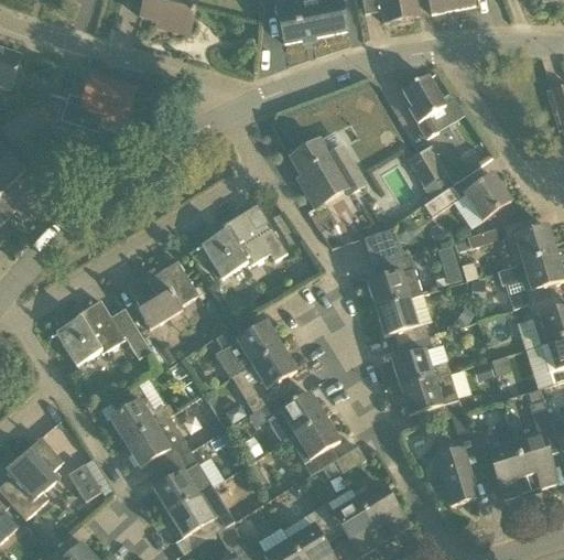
[(145,0),(141,15),(166,22),(165,28),(188,33),(196,0),(145,0)]
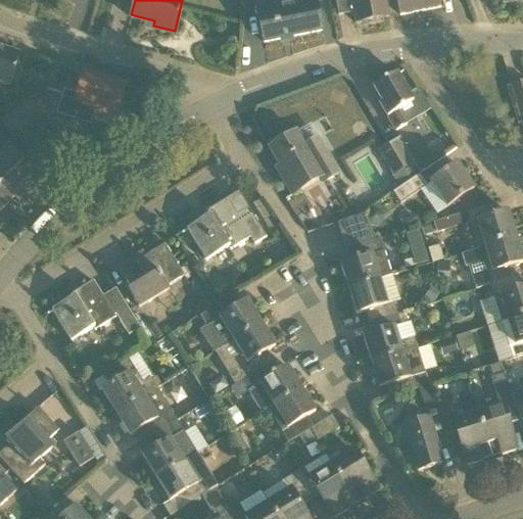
[(255,0),(264,39),(322,28),(317,0),(255,0)]
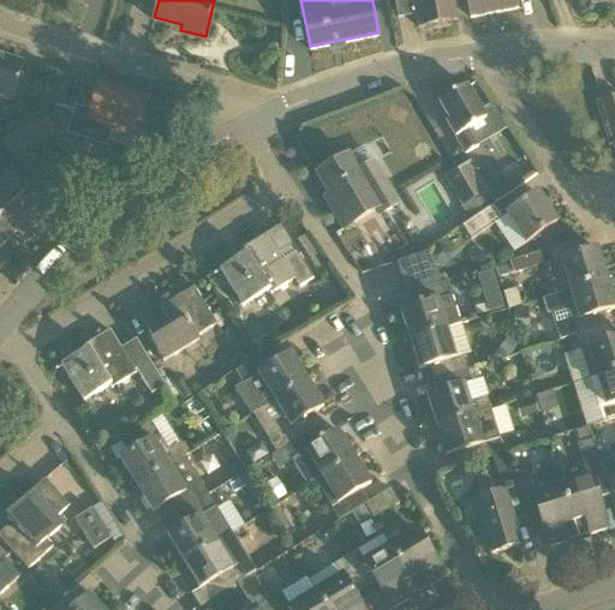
[(457,16),(453,0),(395,0),(398,13),(416,11),(418,23),(457,16)]
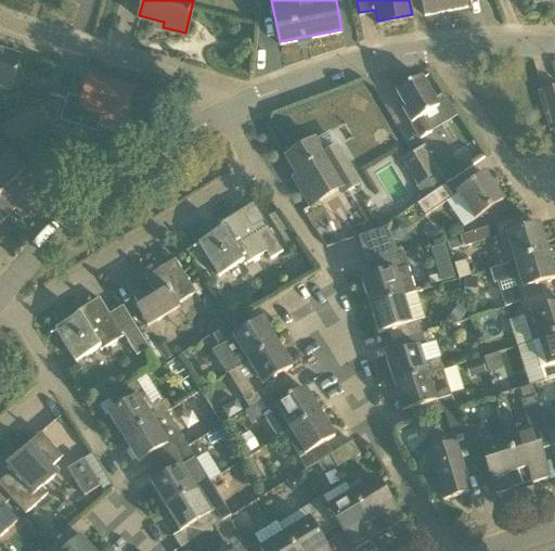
[(422,0),(425,12),(468,3),(467,0),(422,0)]
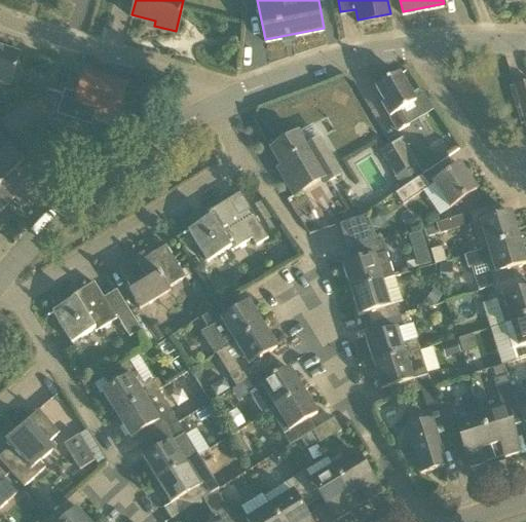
[(0,80),(9,84),(21,50),(0,43),(0,80)]
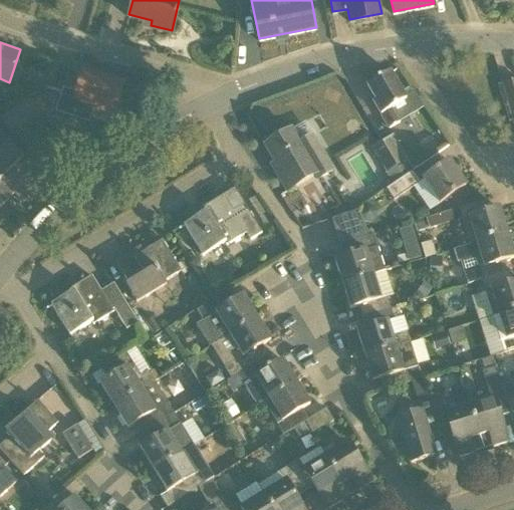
[(112,110),(122,79),(84,67),(78,85),(77,89),(62,85),(54,108),(76,115),(81,100),(112,110)]
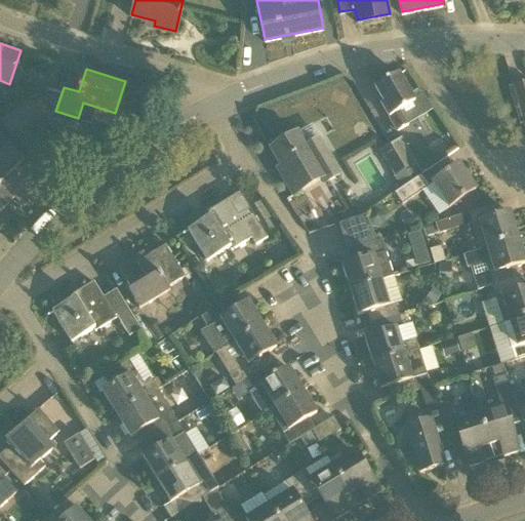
[(397,128),(408,121),(399,108),(414,98),(398,70),(375,83),(384,97),(380,99),(397,128)]
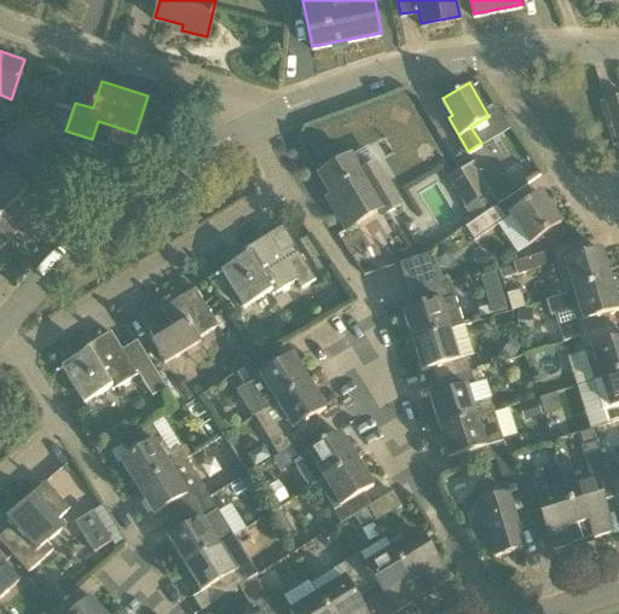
[(617,134),(618,133),(618,91),(606,96),(617,134)]
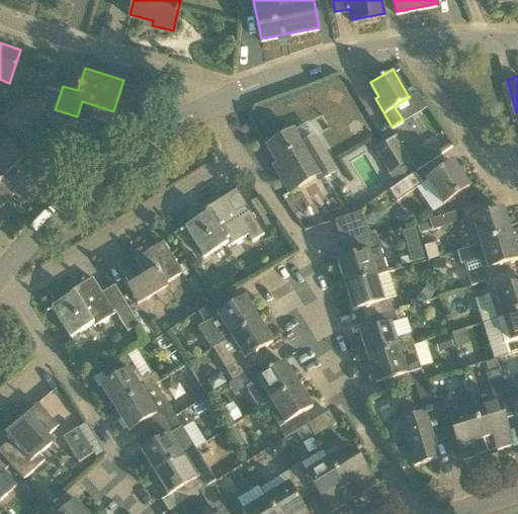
[(303,142),(294,127),(266,144),(282,171),(278,173),(288,190),(316,174),(320,179),(336,170),(315,135),(303,142)]
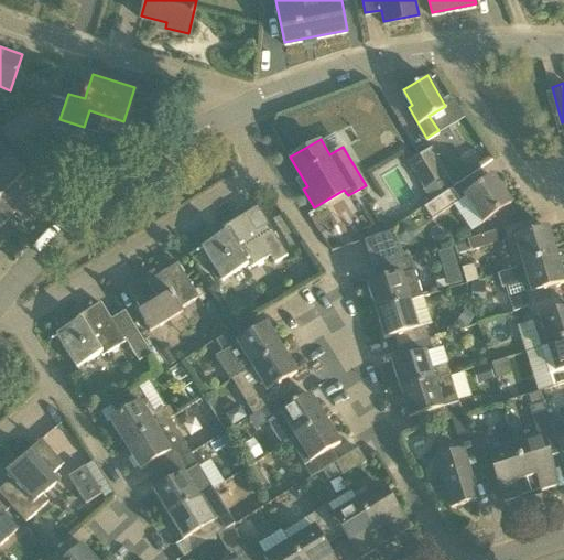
[(442,189),(451,183),(446,175),(448,173),(431,146),(419,152),(442,189)]
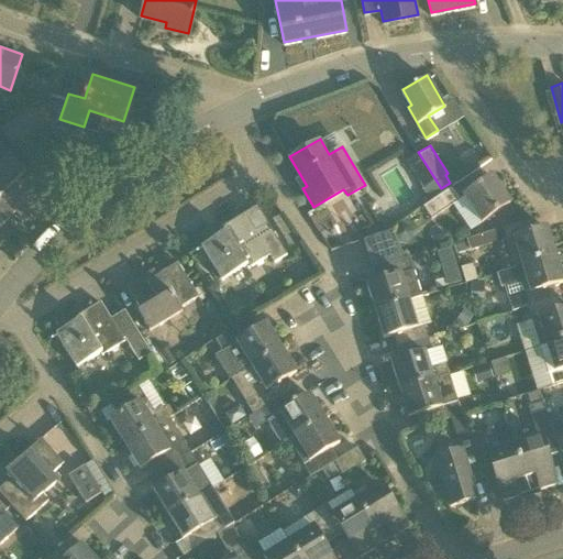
[(441,188),(418,152),(406,159),(422,187),(427,185),(433,195),(441,188)]
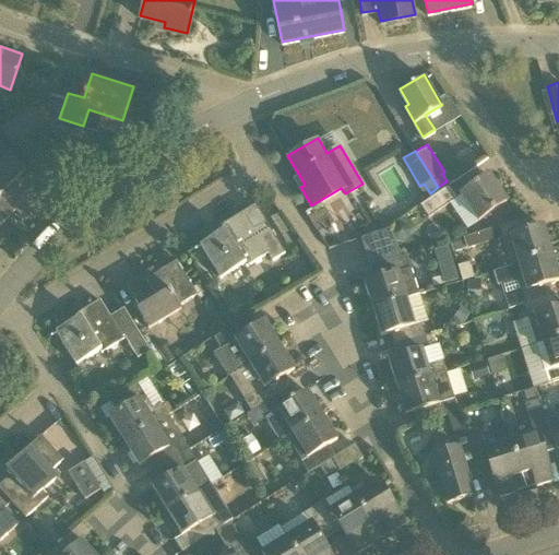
[(42,190),(23,172),(26,169),(12,153),(0,164),(0,222),(22,200),(27,205),(42,190)]
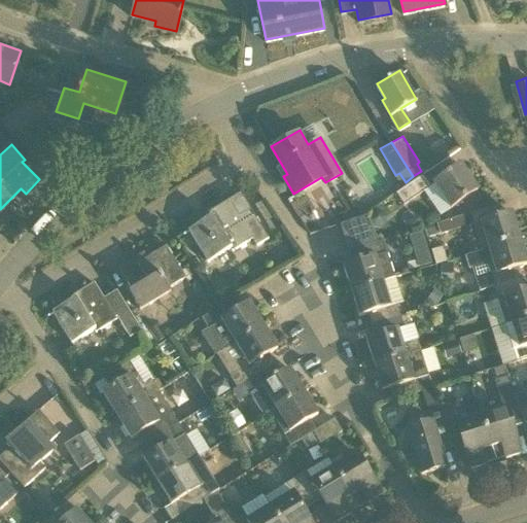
[(450,206),(478,187),(460,163),(432,181),(450,206)]
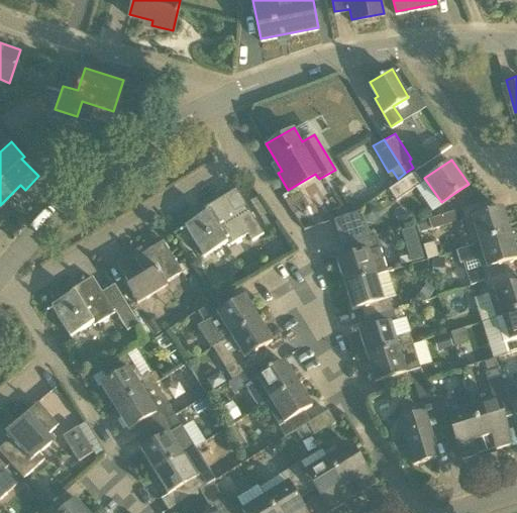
[(396,198),(421,180),(413,168),(405,173),(398,179),(399,180),(389,187),(396,198)]
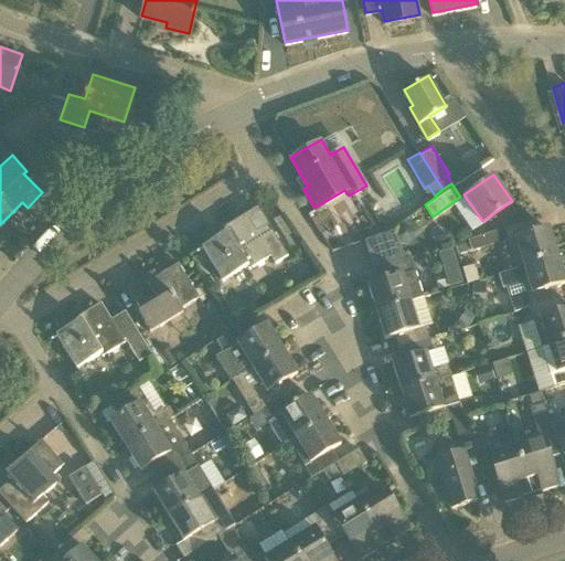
[(287,253),(260,209),(249,217),(246,211),(231,220),(234,225),(202,244),(223,278),(246,264),(248,267),(270,253),(275,260),(287,253)]
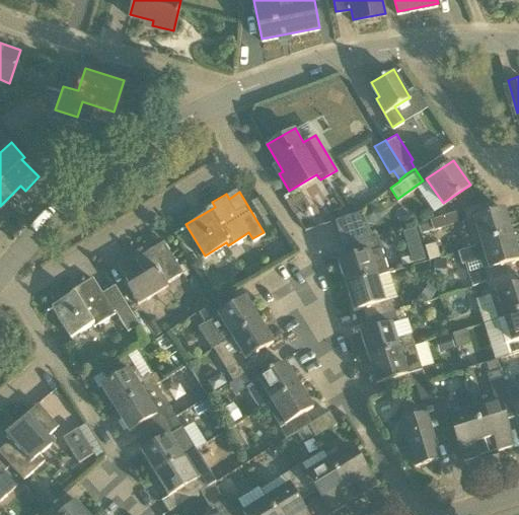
[(420,231),(465,217),(473,244),(512,232),(504,208),(495,210),(492,198),(429,217),(430,219),(418,223),(420,231)]
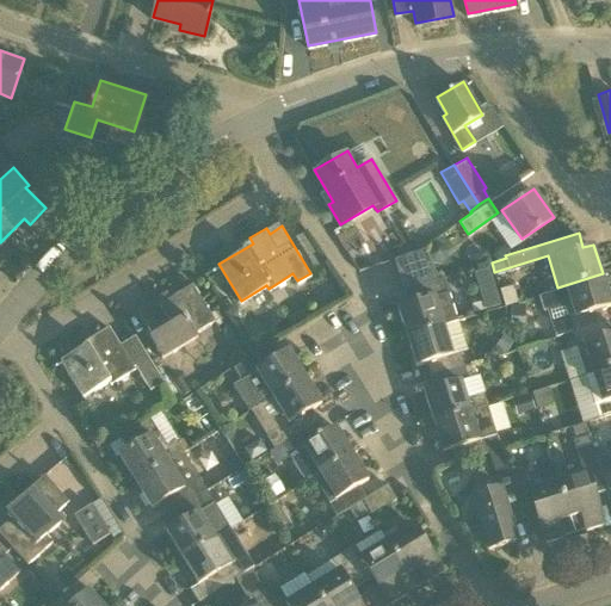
[(486,242),(471,255),(480,264),(494,252),(486,242)]
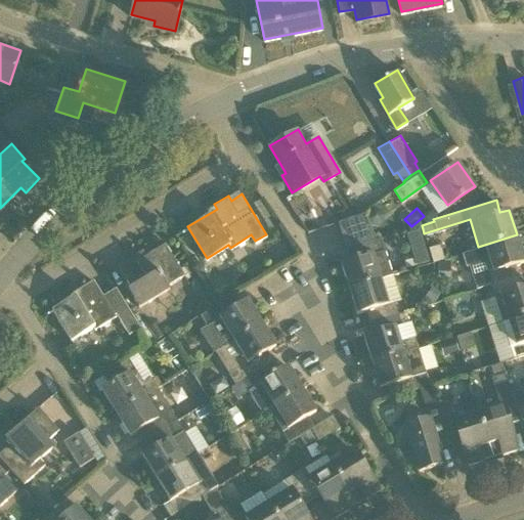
[(346,246),(374,236),(365,211),(338,220),(342,233),(346,246)]
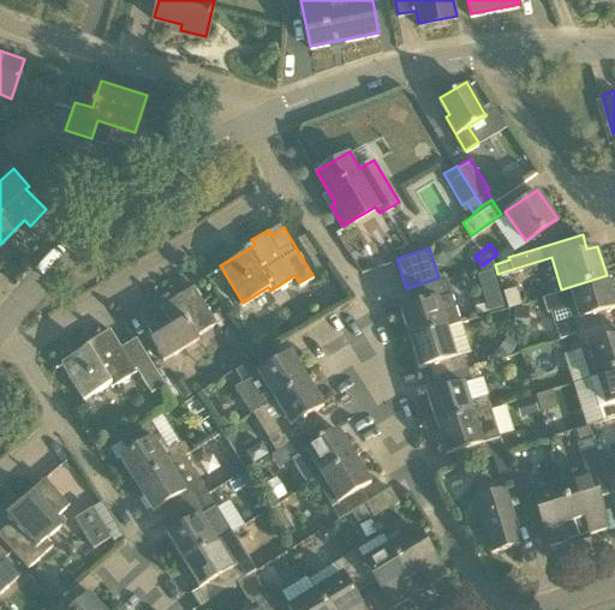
[(567,304),(575,332),(609,322),(605,308),(614,304),(614,303),(607,275),(561,289),(542,294),(547,310),(567,304)]
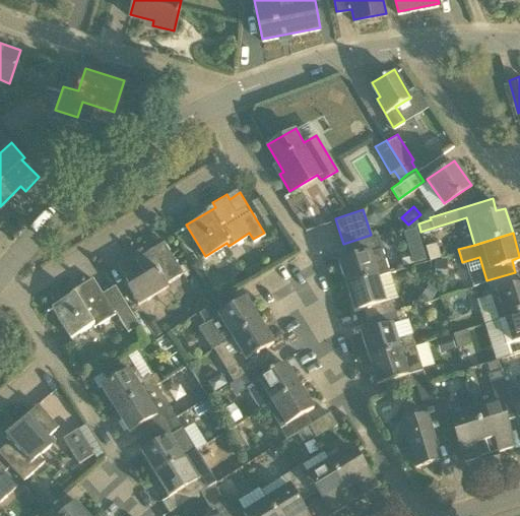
[(388,271),(376,234),(371,235),(343,244),(347,257),(338,260),(346,284),(388,271)]
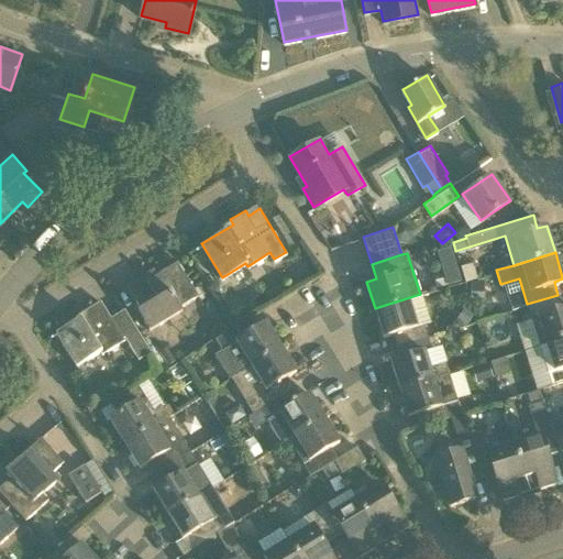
[(198,294),(177,260),(147,278),(144,272),(127,283),(141,307),(138,309),(148,328),(180,307),(179,305),(198,294)]
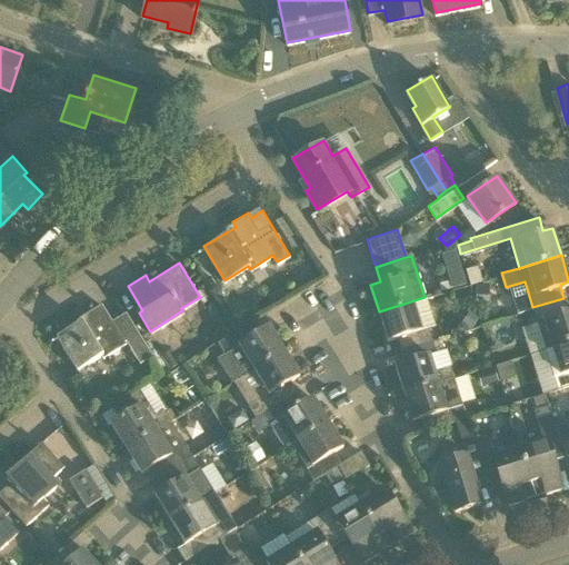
[(478,263),(463,266),(468,280),(481,277),(478,263)]
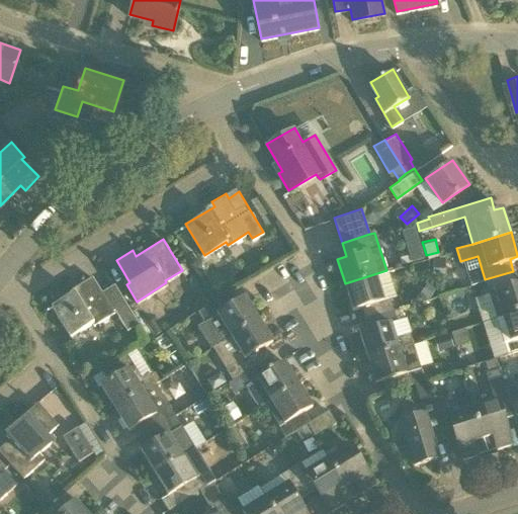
[(419,241),(407,245),(409,252),(411,260),(424,257),(419,241)]
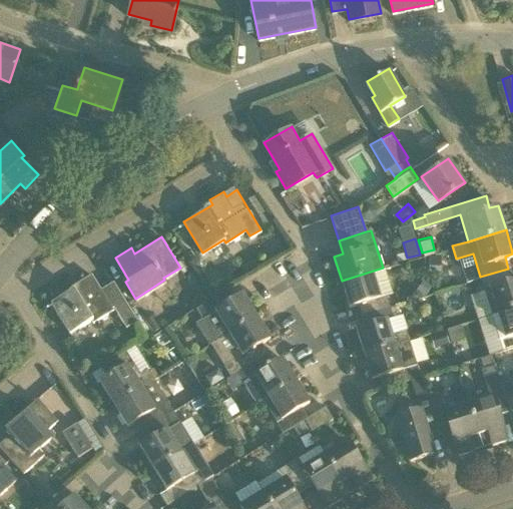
[(428,253),(427,269),(441,270),(442,255),(428,253)]
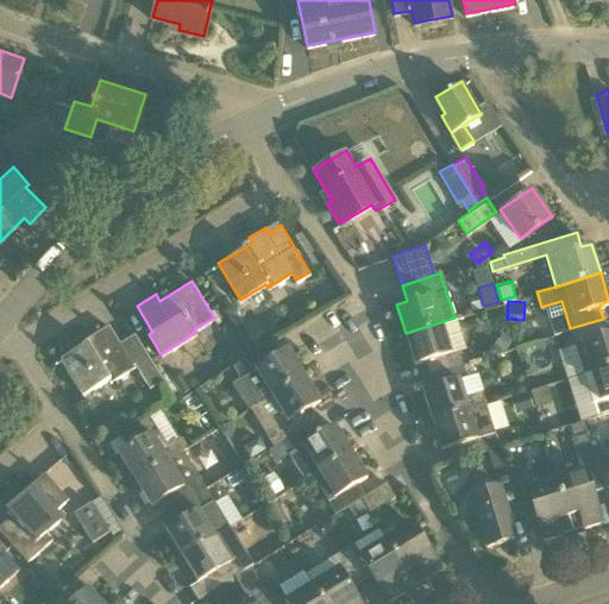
[(463,362),(458,347),(465,345),(457,316),(454,318),(406,333),(414,362),(425,359),(429,372),(463,362)]
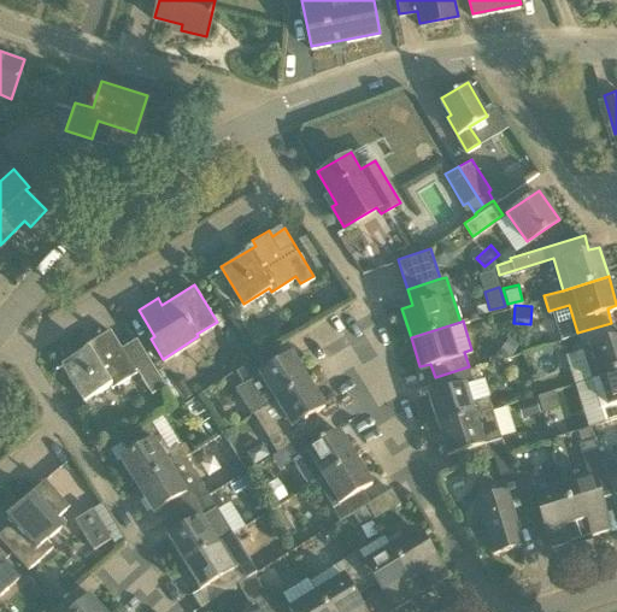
[(577,333),(591,376),(616,368),(616,335),(616,336),(611,323),(577,333)]
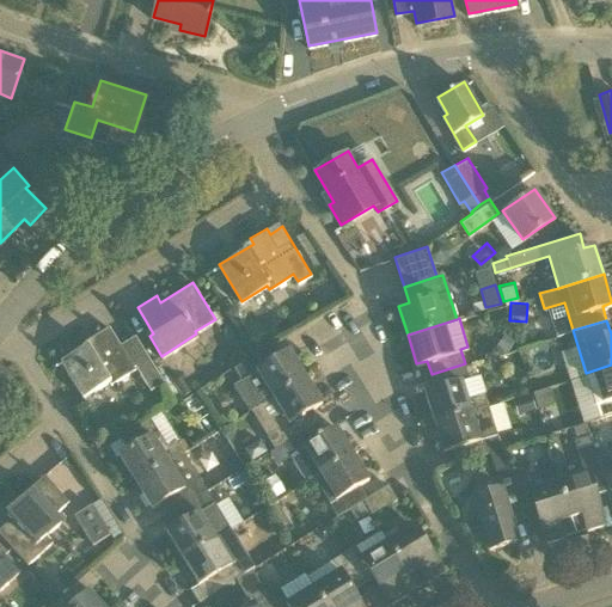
[(110,384),(135,368),(109,325),(93,335),(95,338),(61,359),(84,396),(104,382),(108,380),(110,384)]
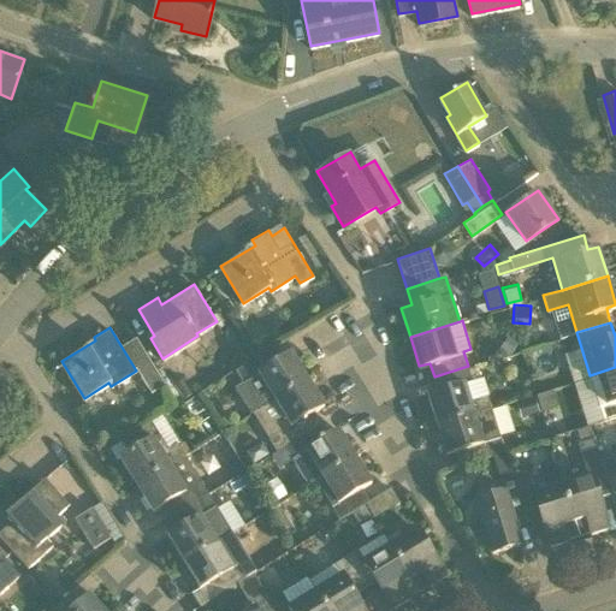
[(508,334),(499,350),(509,356),(519,340),(508,334)]
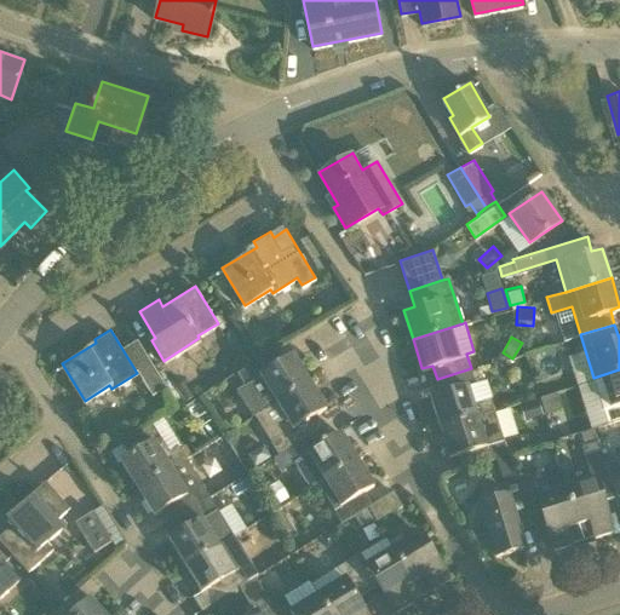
[(254,413),(254,414),(310,380),(293,354),(283,360),(276,346),(247,365),(236,371),(244,383),(258,373),(275,400),(254,413)]
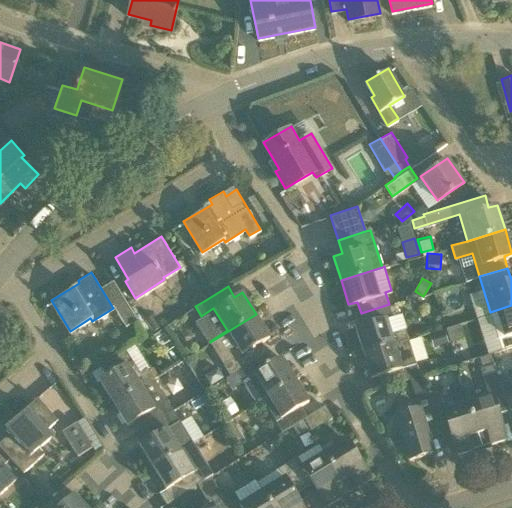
[(126,325),(137,318),(122,295),(111,302),(126,325)]
